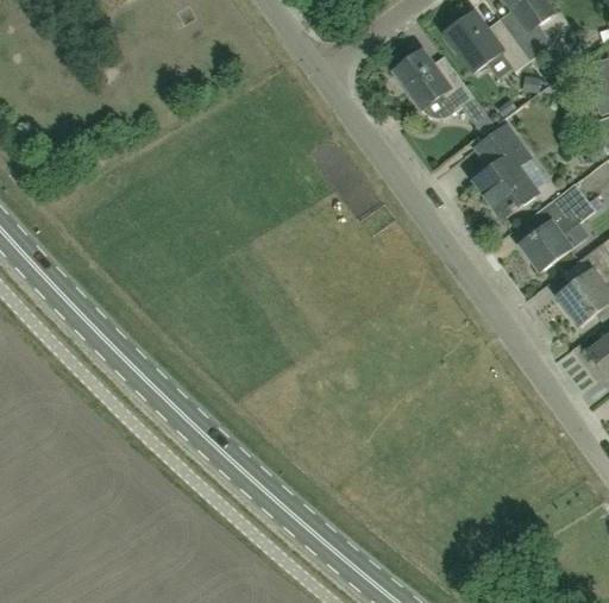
[(506,0),(512,8),(526,26),(514,36),(532,58),(533,57),(553,43),(539,24),(553,12),(544,0),(506,0)]
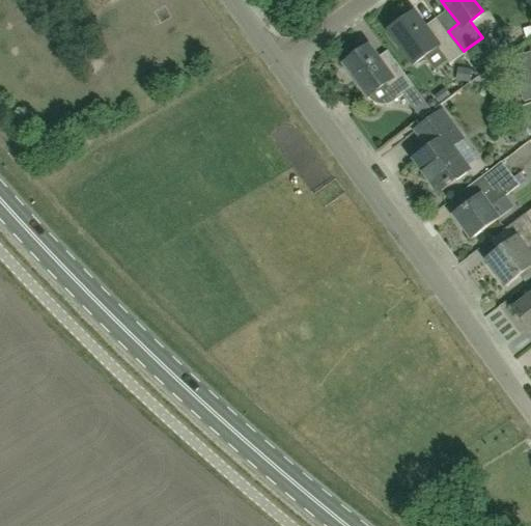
[(437,45),(449,61),(464,51),(448,31),(446,29),(434,38),(413,10),(388,28),(413,62),(437,45)]
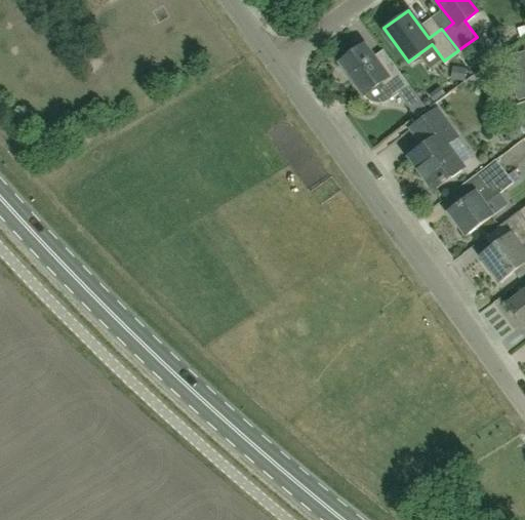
[(515,42),(524,33),(524,17),(508,34),(515,42)]
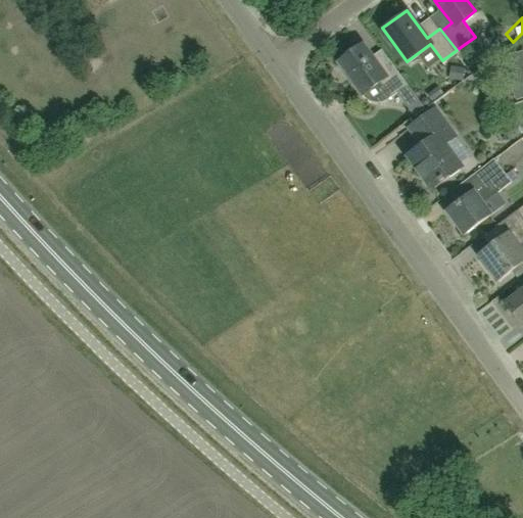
[(386,99),(391,95),(408,83),(390,60),(381,67),(363,43),(338,60),(363,94),(366,96),(368,99),(372,100),(377,101),(382,100),(386,99)]
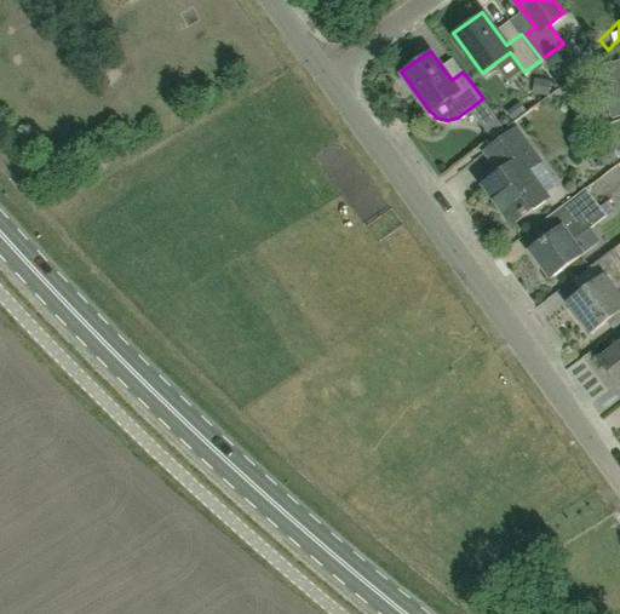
[(512,223),(549,198),(528,170),(541,160),(517,127),(486,150),(501,171),(483,184),(512,223)]
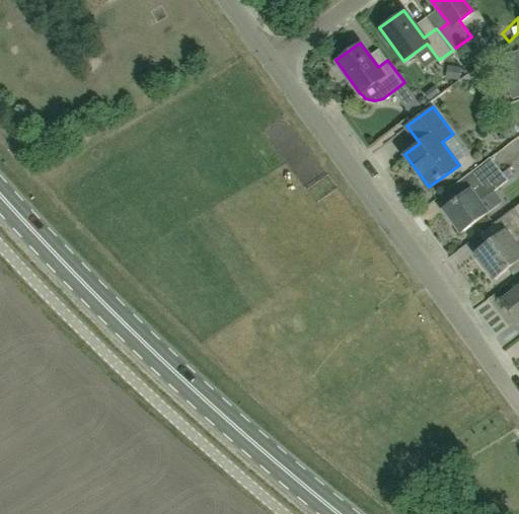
[(479,201),(515,173),(510,165),(502,171),(490,155),(460,178),(469,190),(445,209),(462,231),(488,212),(479,201)]
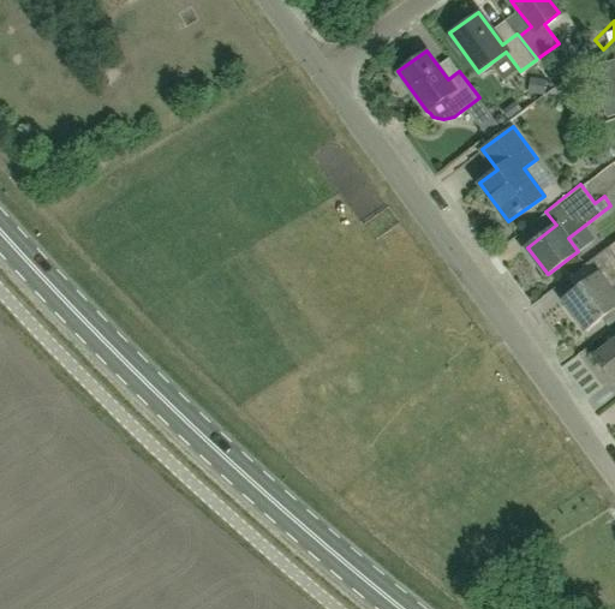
[(614,285),(614,240),(587,263),(596,275),(566,298),(589,328),(614,308),(614,296),(610,288),(614,285)]
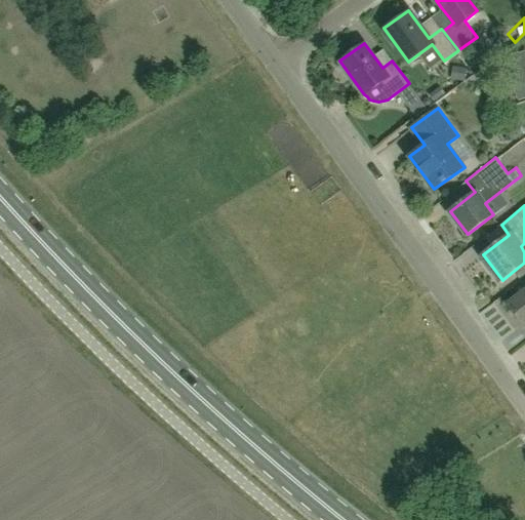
[(524,290),(508,304),(524,325),(524,290)]
